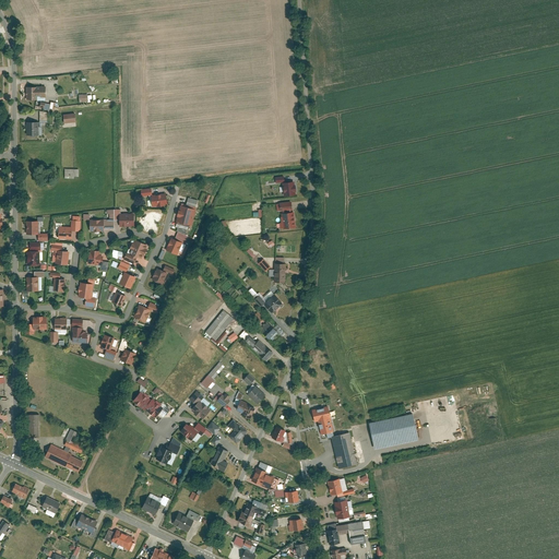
[(46,98),(46,87),(27,87),(27,98),(46,98)]
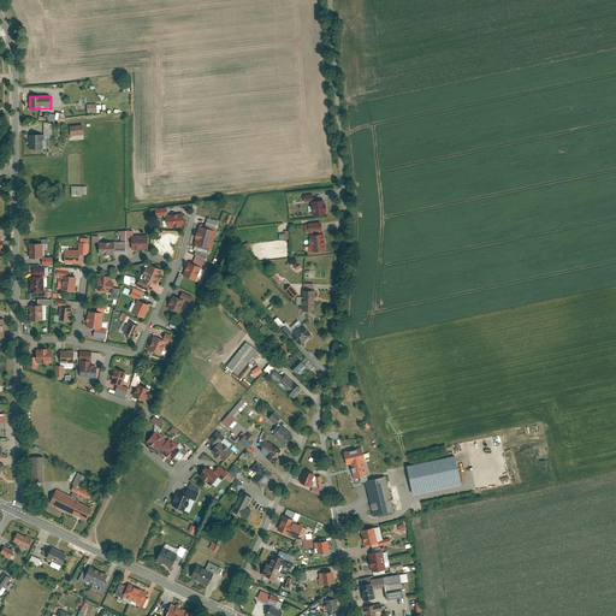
[(70,126),(71,136),(84,135),(83,125),(70,126)]
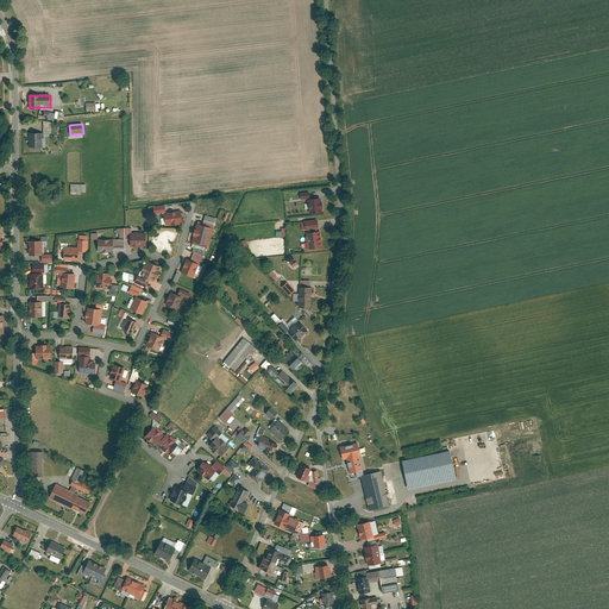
[(42,133),(32,133),(32,148),(42,148),(42,133)]
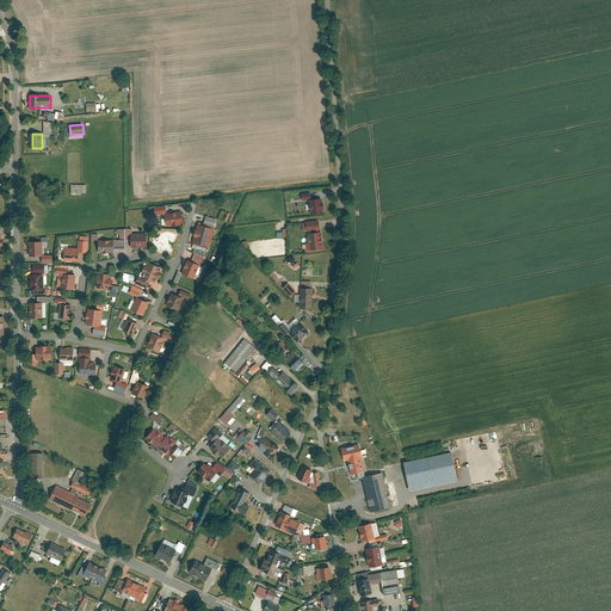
[(80,185),(71,185),(71,195),(80,195),(80,192),(80,185)]
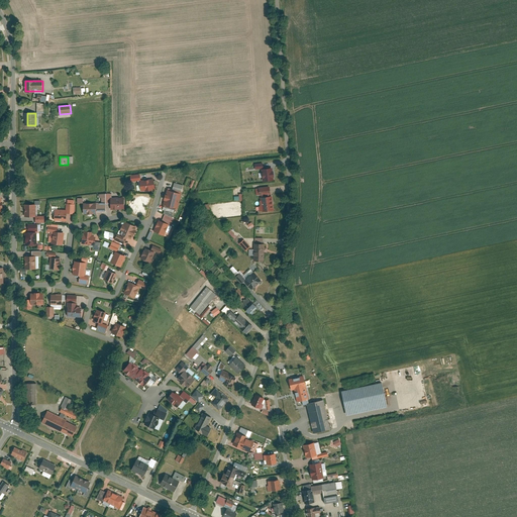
[(272,168),(261,169),(262,181),(273,180),(272,168)]
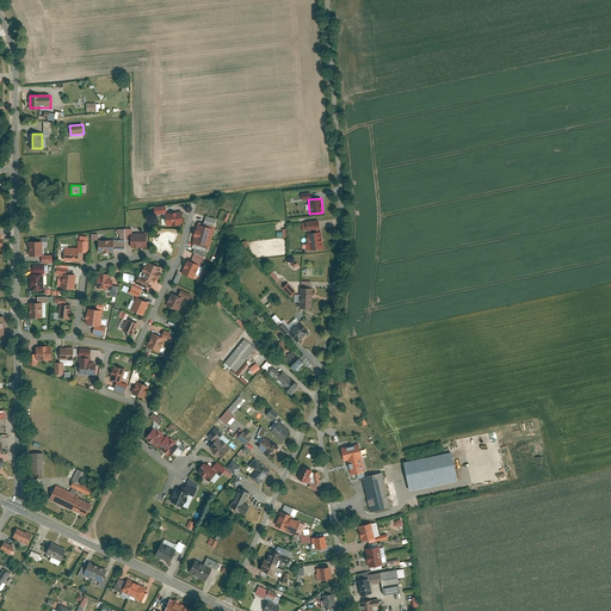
[(165,213),(166,226),(183,223),(180,211),(165,213)]
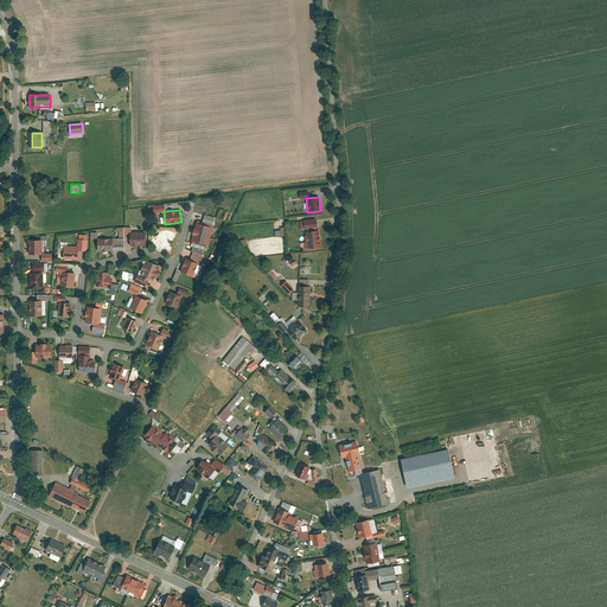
[(315,229),(315,219),(300,221),(300,230),(315,229)]
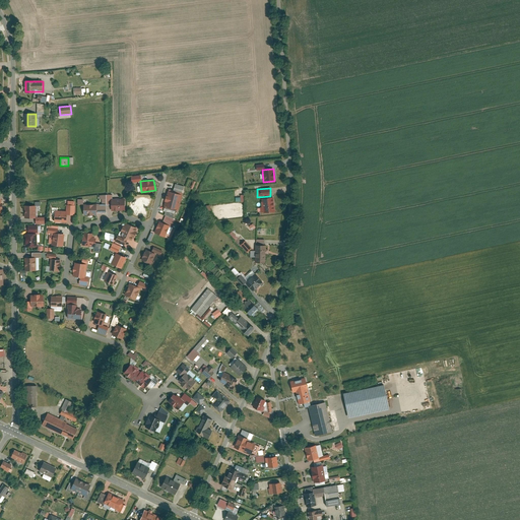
[(182,194),(167,190),(165,198),(179,202),(182,194)]
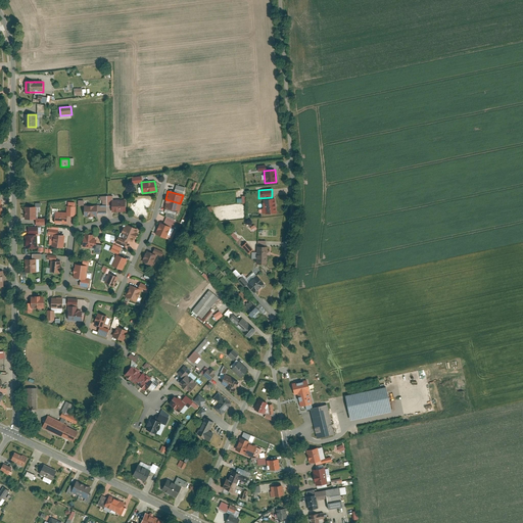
[(262,202),(262,214),(276,214),(275,198),(263,199),(263,202),(262,202)]
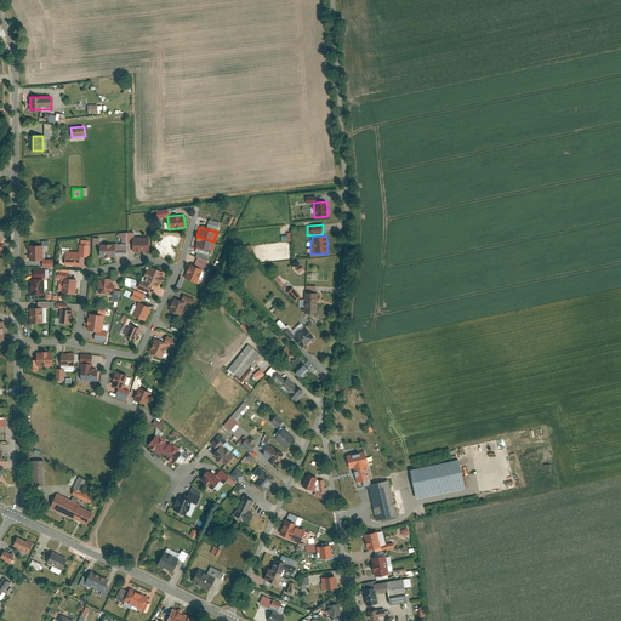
[(132,237),(134,251),(149,251),(149,237),(132,237)]
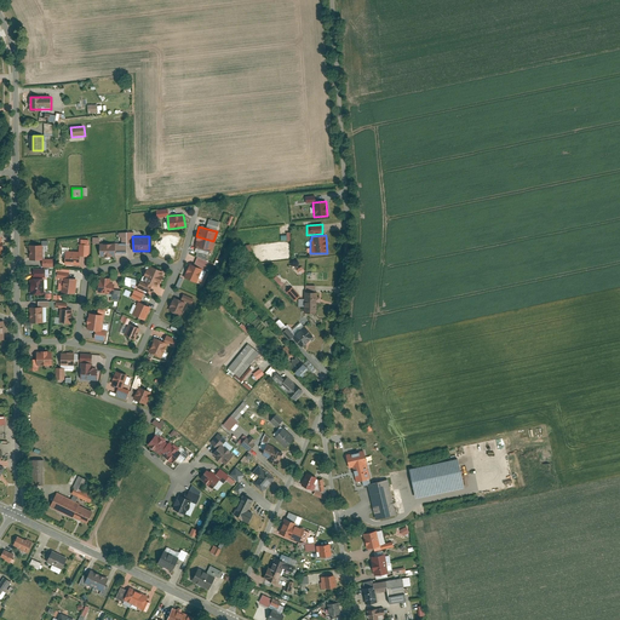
[(211,251),(213,241),(196,236),(193,246),(211,251)]
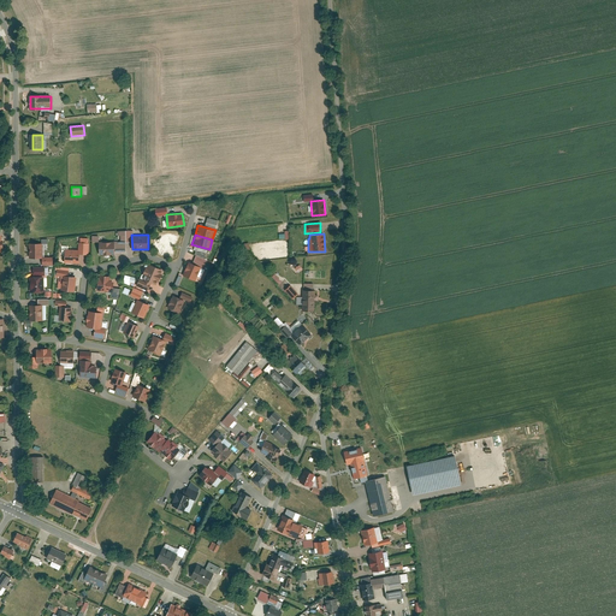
[(75,238),(73,246),(75,247),(75,250),(83,252),(84,238),(75,238)]
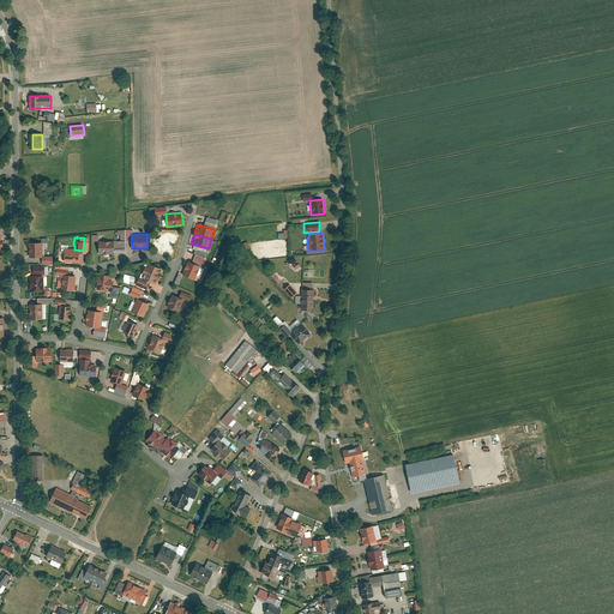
[(114,240),(98,240),(100,253),(114,253),(114,240)]
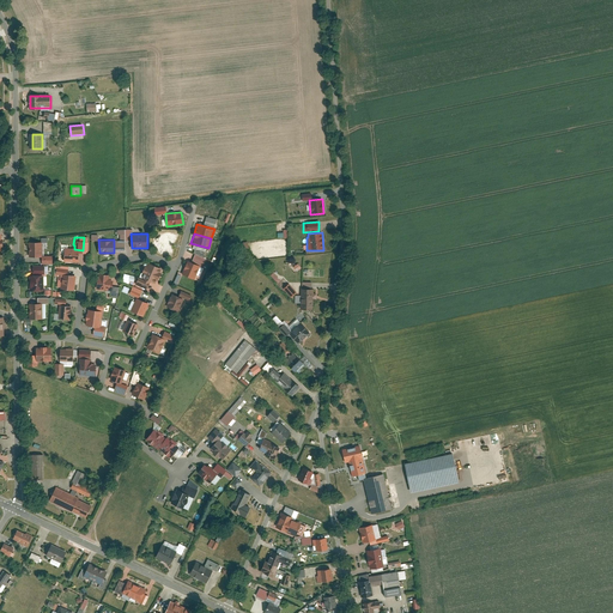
[(28,242),(29,256),(42,256),(42,242),(28,242)]
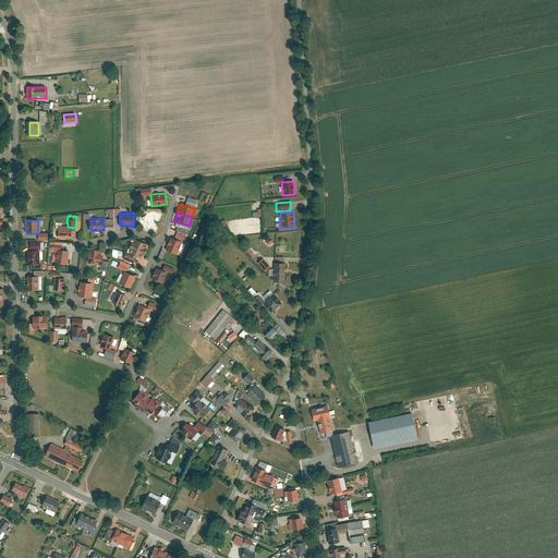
[(55,222),(53,234),(67,234),(68,227),(68,223),(67,222),(55,222)]
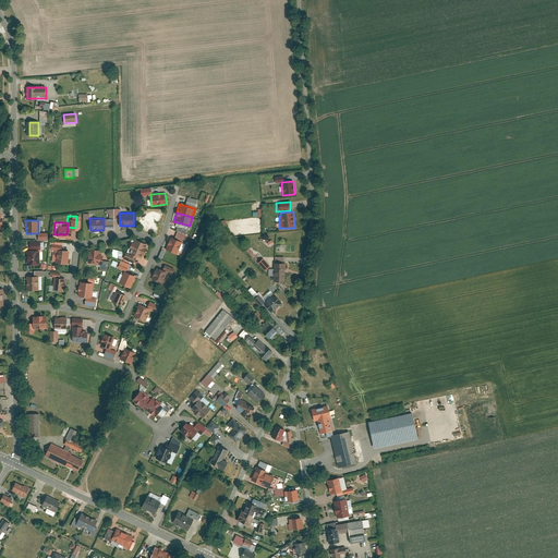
[(171,237),(165,249),(177,254),(183,242),(171,237)]
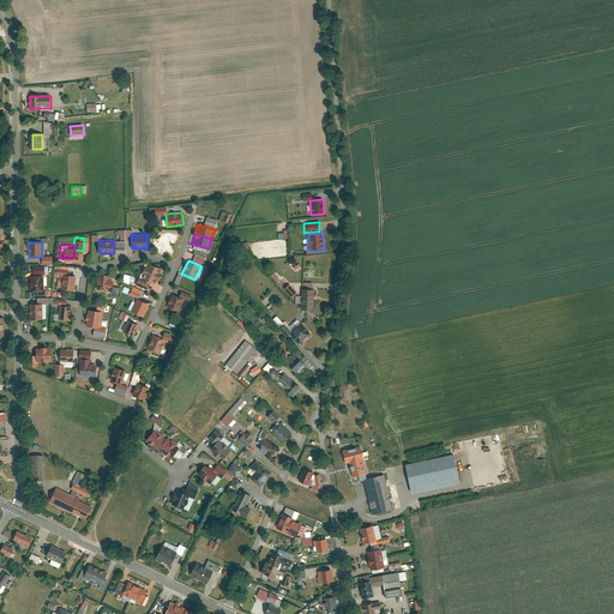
[(136,284),(148,289),(152,281),(157,283),(164,269),(149,262),(143,276),(140,275),(136,284)]
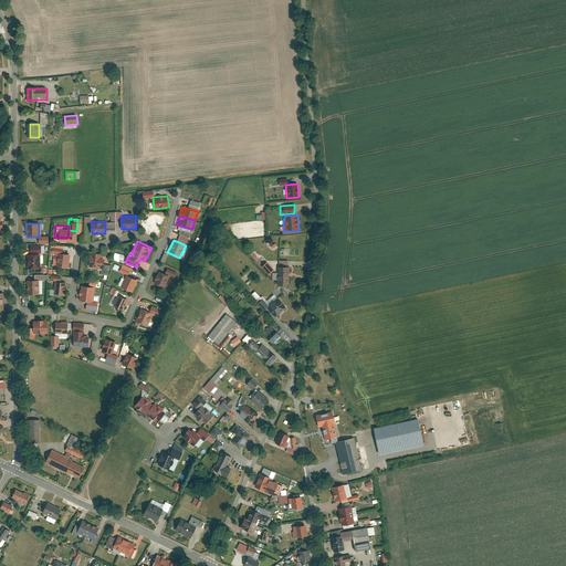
[(113,260),(118,262),(119,260),(123,260),(124,254),(114,252),(113,260)]
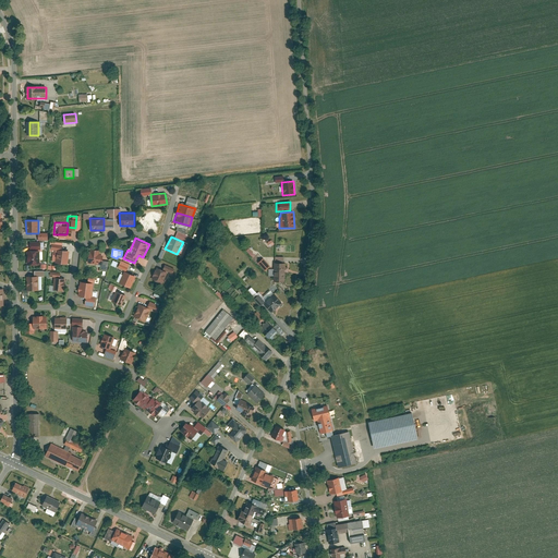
[(57,250),(55,263),(68,265),(69,251),(57,250)]
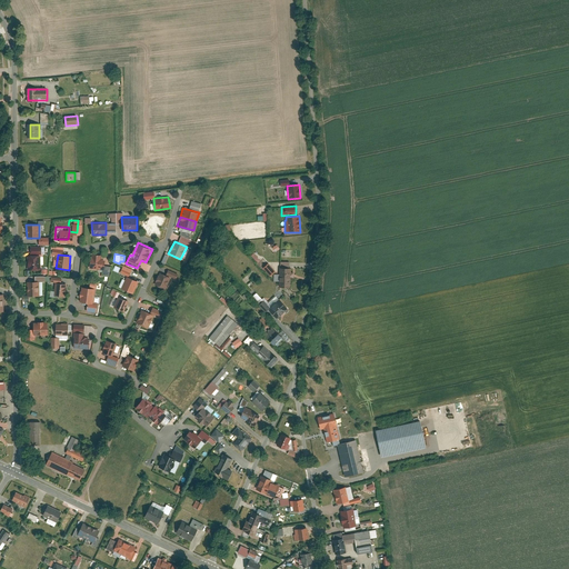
[(90,255),(88,269),(103,270),(105,260),(100,260),(100,256),(90,255)]
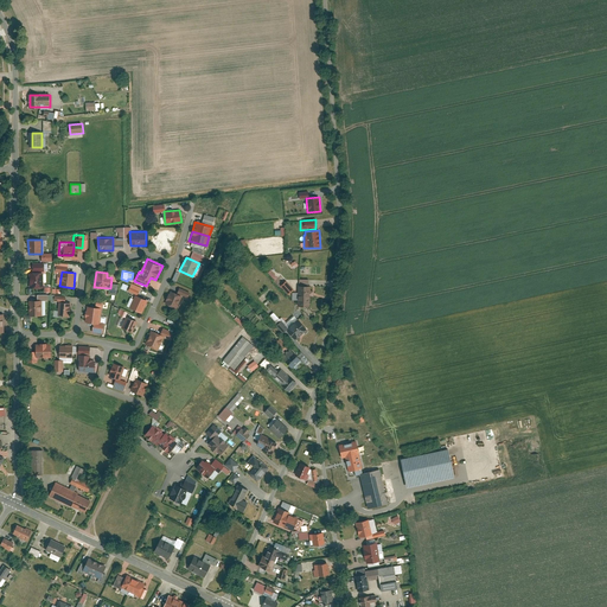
[(27,288),(43,288),(43,273),(27,273),(27,288)]
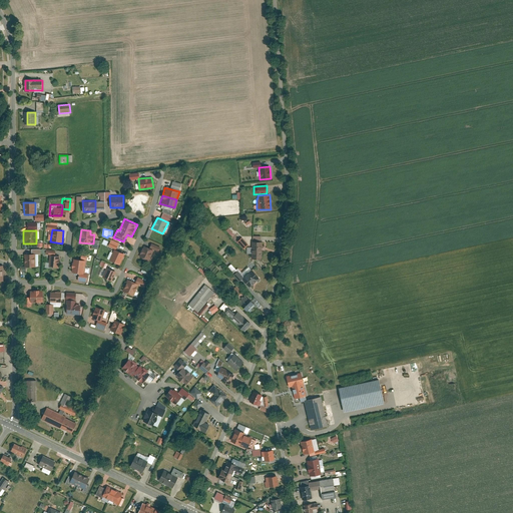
[(241,236),(236,241),(242,249),(248,244),(241,236)]
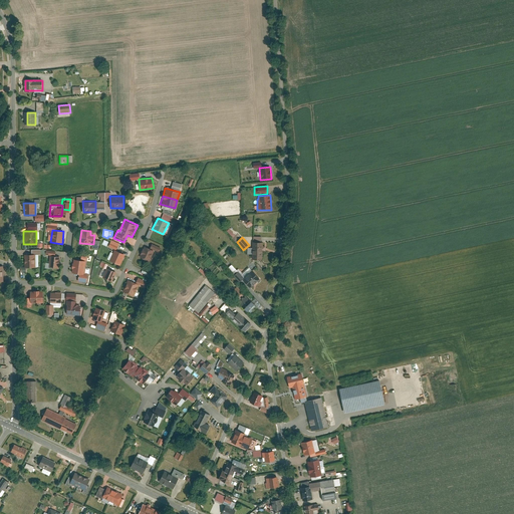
[(116,249),(118,243),(110,240),(108,247),(116,249)]
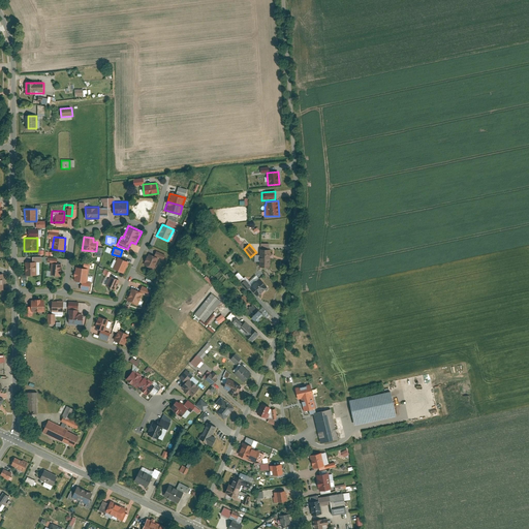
[(259,248),(258,267),(270,267),(271,249),(259,248)]
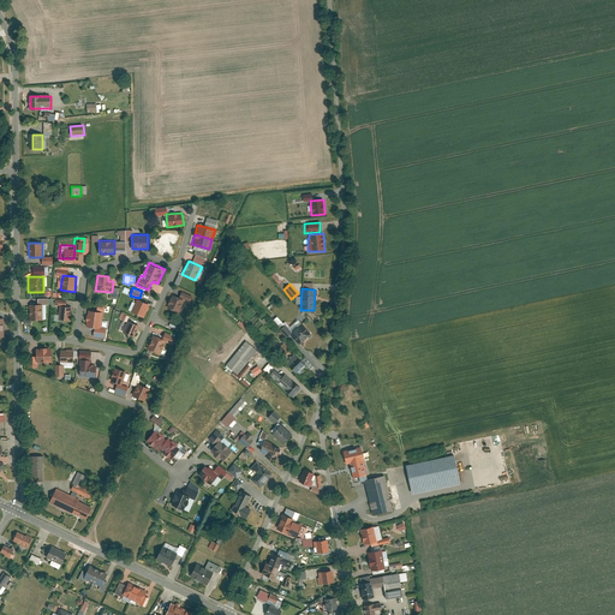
[(178,297),(190,302),(192,297),(180,291),(178,297)]
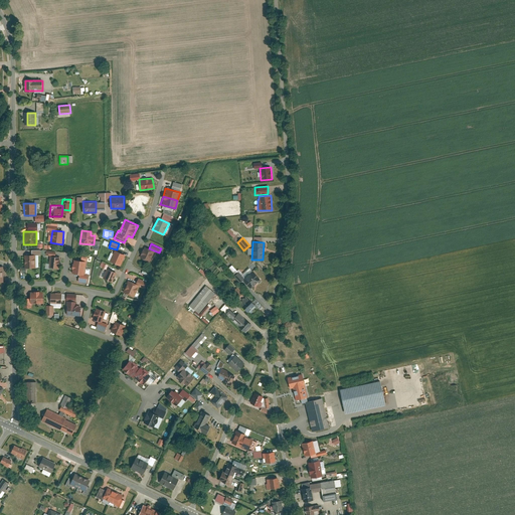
[(140,259),(150,263),(155,251),(145,247),(140,259)]
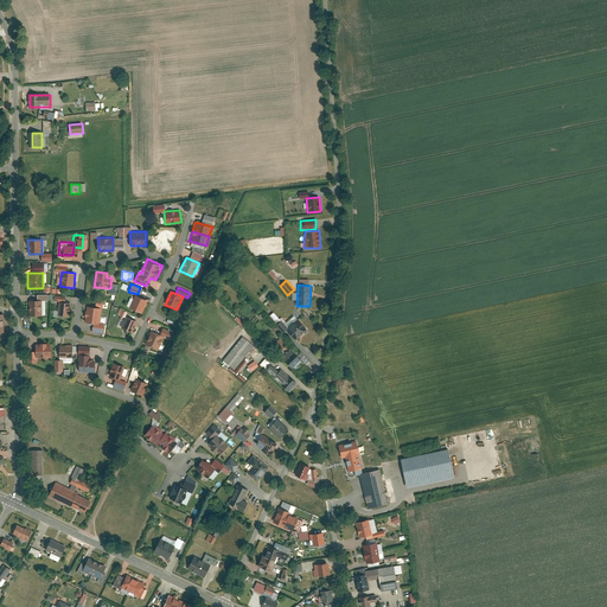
[(135,295),(129,308),(142,314),(148,301),(135,295)]
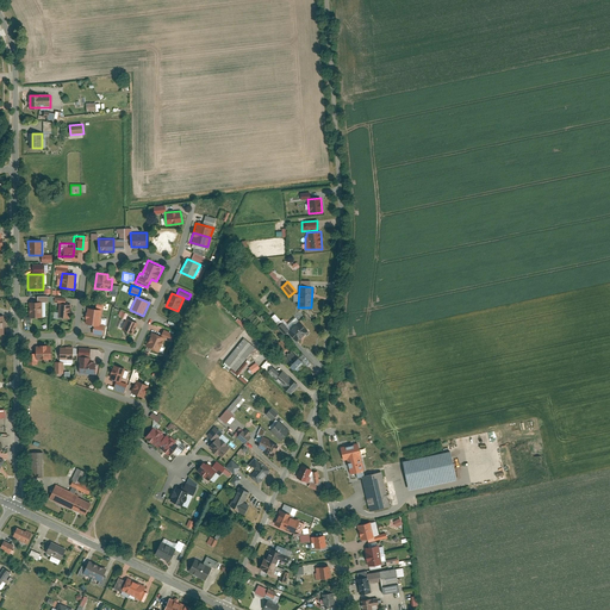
[(29,317),(42,317),(42,303),(29,303),(29,317)]
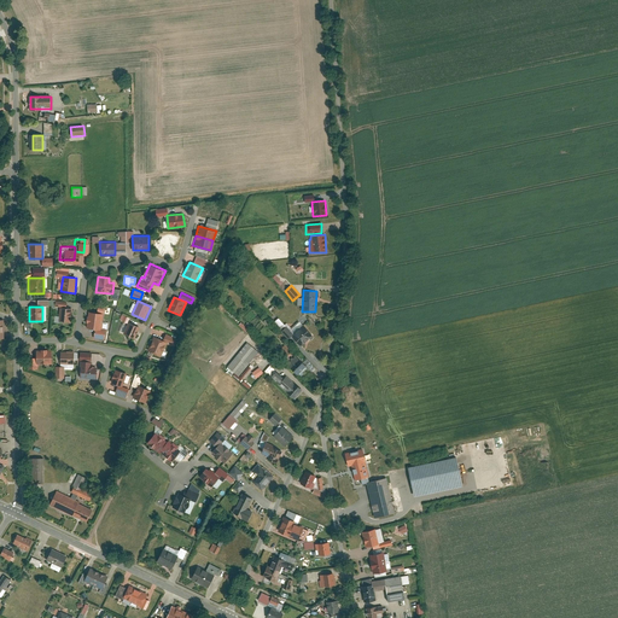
[(59,308),(58,321),(71,322),(73,309),(59,308)]
